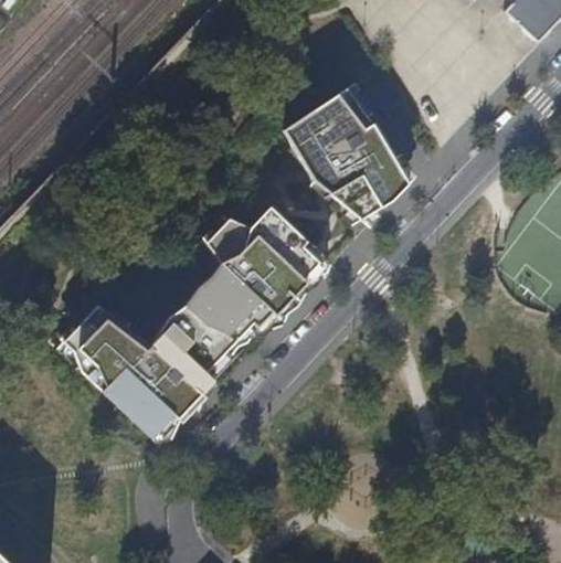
[(560,0),(478,0),(485,6),(489,0),(516,0),(524,7),(514,16),(548,48),(560,33),(560,0)]
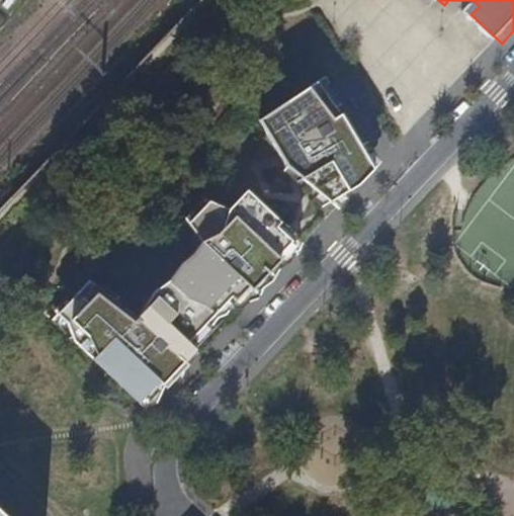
[(320,86),(259,125),(282,162),(303,161),(307,166),(296,172),(298,180),(331,207),(359,190),(374,175),(351,144),(344,148),(331,127),(343,119),(320,86)]
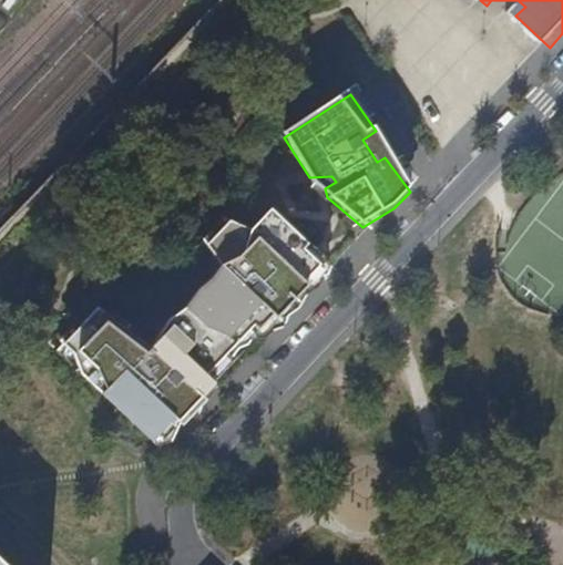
[(362,140),(377,162),(390,154),(376,131),(362,140)]
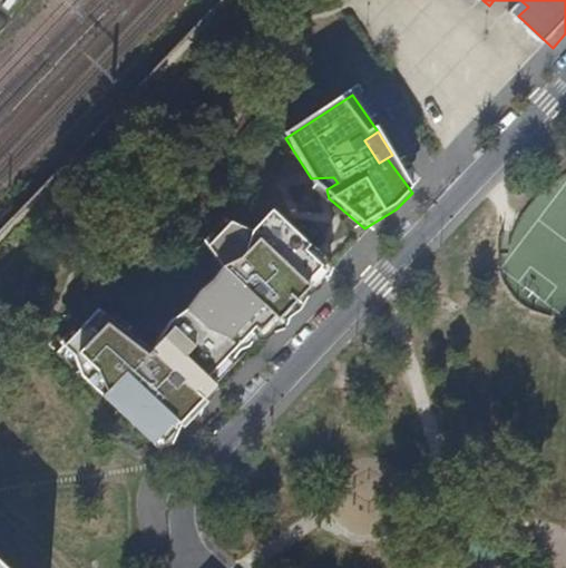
[(224,263),(215,276),(202,286),(187,306),(172,317),(153,346),(100,305),(65,341),(76,352),(84,372),(154,439),(176,415),(181,420),(197,403),(186,393),(198,380),(208,391),(216,383),(207,374),(255,325),(264,333),(279,317),(270,309),(284,295),(293,303),(327,268),(306,248),(311,244),(274,208),(254,228),(233,217),(211,242),(224,263)]
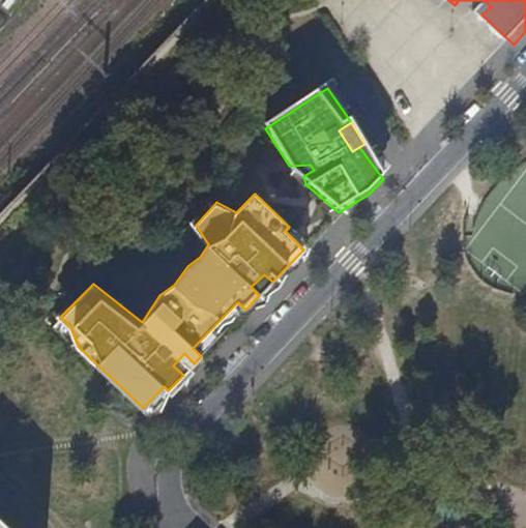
[(259,295),(263,298),(275,286),(272,282),(264,274),(251,287),(259,295)]
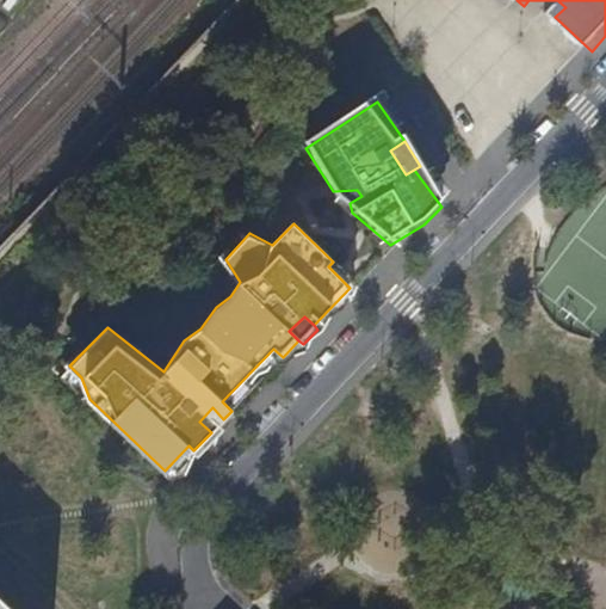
[(211,432),(215,436),(236,414),(232,411),(223,419),(212,407),(199,422),(211,432)]
